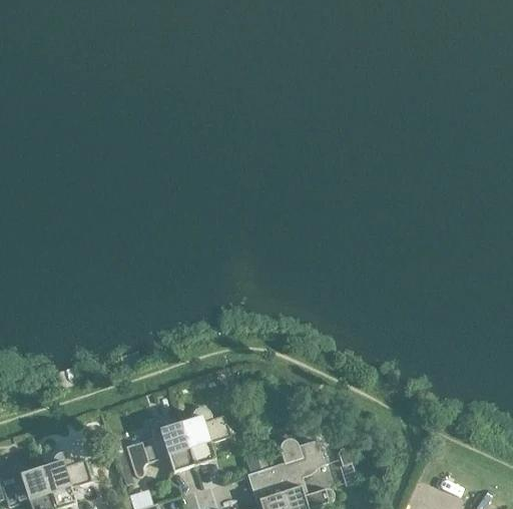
[(194,465),(210,460),(215,458),(209,442),(231,435),(224,414),(212,418),(211,413),(210,411),(209,409),(208,409),(206,407),(204,407),(202,406),(200,406),(198,407),(196,407),(195,409),(194,409),(193,411),(192,413),(192,415),(192,417),(192,419),(180,423),(194,465)]
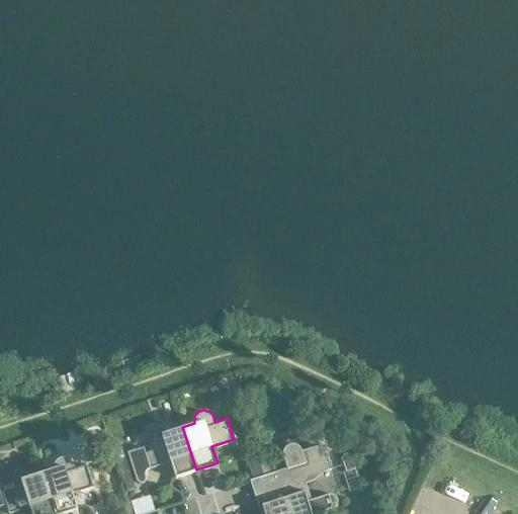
[(170,460),(175,477),(196,469),(182,427),(171,430),(170,428),(169,427),(168,425),(166,424),(164,424),(162,424),(160,424),(159,424),(157,425),(155,426),(154,428),(153,429),(152,431),(152,432),(152,434),(153,436),(154,441),(142,445),(126,450),(136,479),(136,480),(137,480),(138,481),(139,482),(140,482),(141,482),(143,481),(144,481),(144,480),(145,479),(145,478),(145,477),(145,474),(145,473),(145,472),(145,470),(146,468),(147,467),(148,467),(149,466),(170,460)]
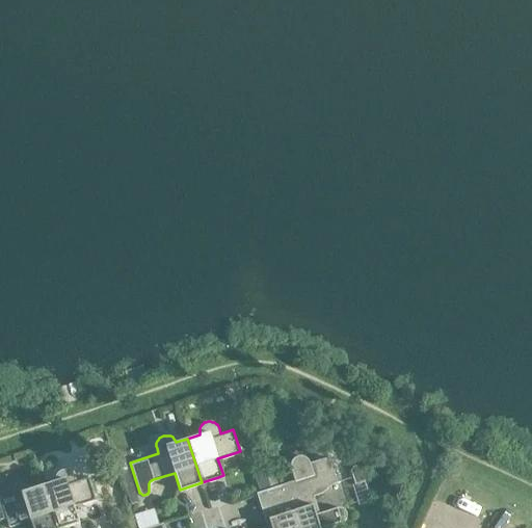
[(294,479),(282,482),(295,527),(328,527),(330,526),(333,524),(336,523),(336,522),(341,520),(343,520),(344,519),(345,517),(346,516),(346,513),(346,512),(346,510),(345,508),(344,507),(343,506),(342,506),(340,505),(339,505),(337,505),(315,512),(310,496),(318,493),(324,490),(327,485),(333,482),(337,480),(328,455),(310,462),(309,459),(308,457),(306,456),(303,455),(302,454),(300,454),(298,454),(297,454),(295,455),(293,456),(292,458),(291,460),(290,463),(290,465),(290,467),(290,468),(294,479)]
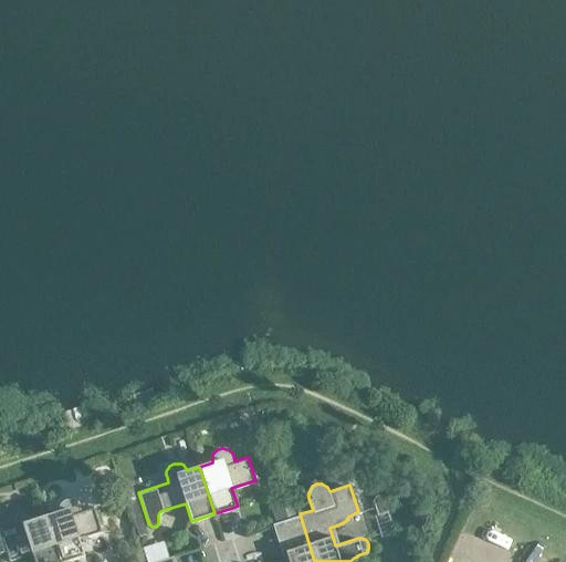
[(134,493),(125,497),(137,536),(146,532),(134,493)]
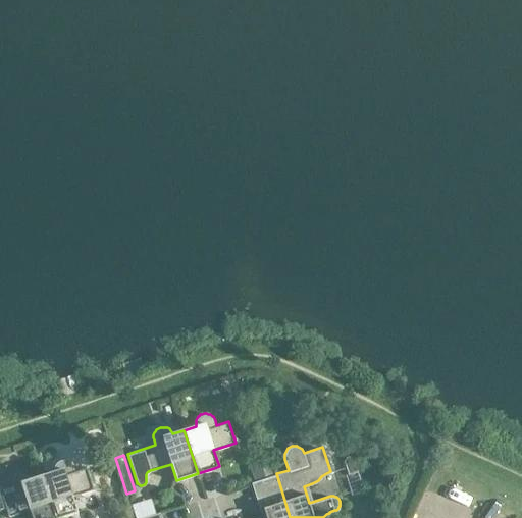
[(343,460),(347,473),(357,470),(353,457),(349,455),(345,456),(343,460)]
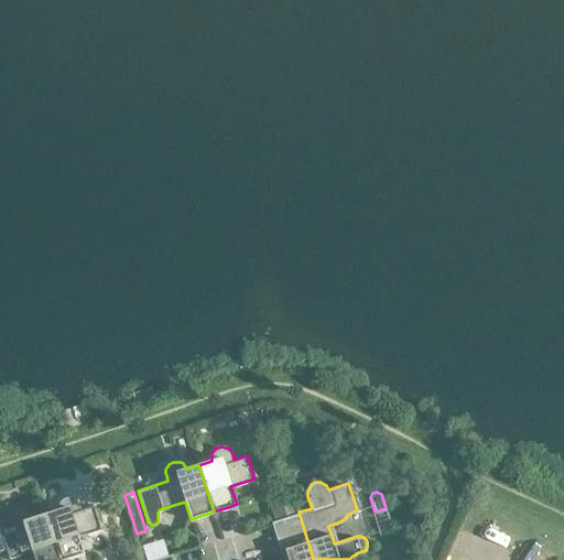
[(58,509),(45,514),(60,559),(62,559),(84,553),(78,536),(101,528),(94,505),(80,509),(79,503),(78,502),(77,499),(75,498),(73,497),(71,496),(68,496),(66,496),(65,496),(63,497),(62,498),(60,501),(58,502),(58,504),(58,506),(58,508),(58,509)]
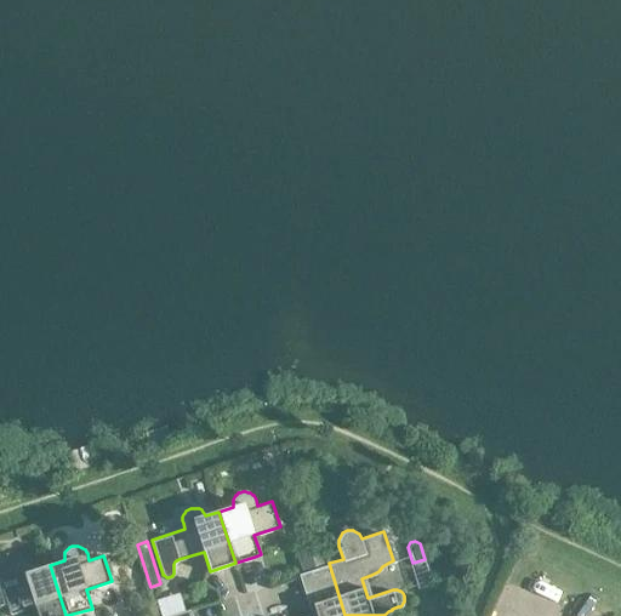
[(35,605),(39,615),(66,615),(50,565),(36,570),(36,569),(35,566),(33,564),(32,563),(29,562),(27,562),(24,562),(22,562),(20,563),(17,564),(16,566),(15,568),(15,569),(13,571),(13,574),(13,576),(16,582),(0,588),(0,603),(6,602),(10,614),(35,605)]
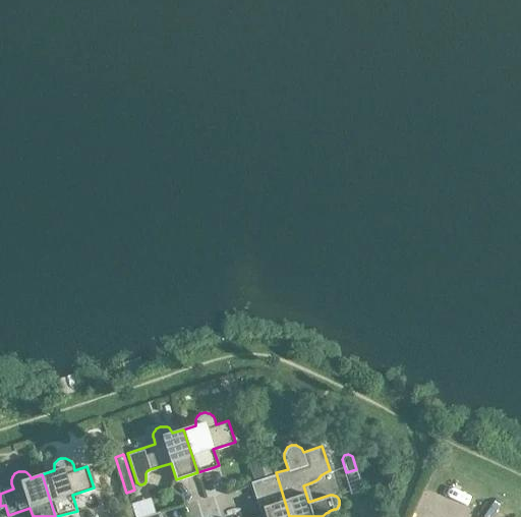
[(289,516),(276,472),(250,480),(259,509),(264,508),(266,516),(262,516),(289,516)]
